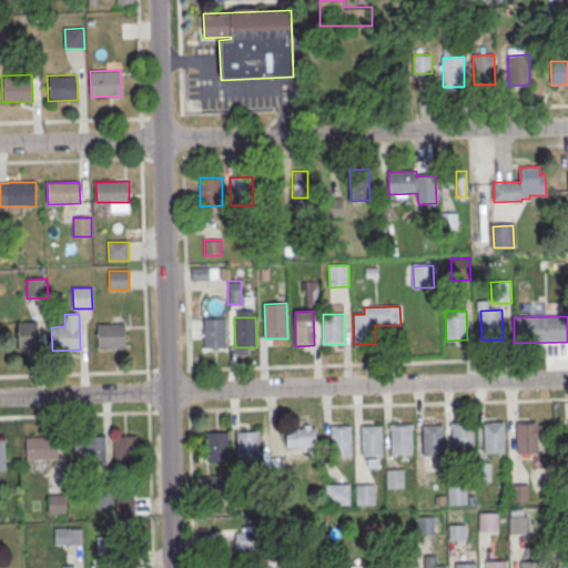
[(204,320),(225,320),(225,348),(204,350),(204,320)]
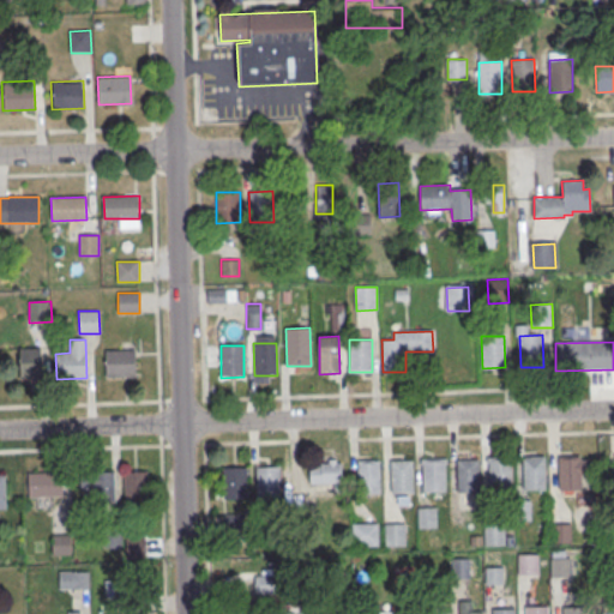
[(19,348),(41,348),(42,378),(20,378),(19,348)]
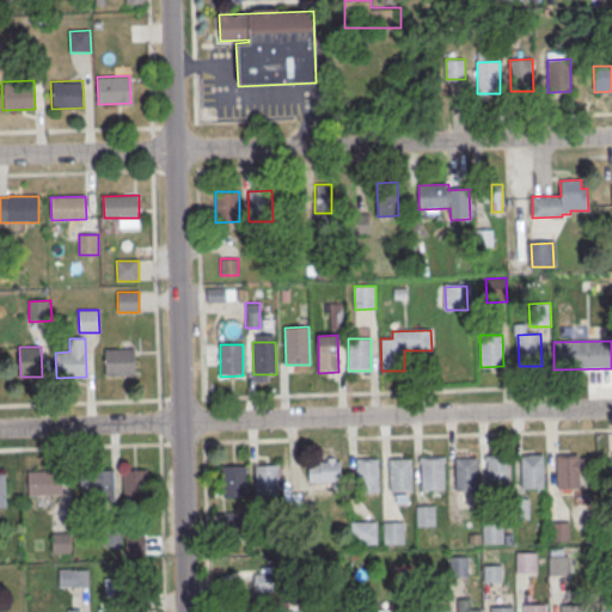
[(104,350),(134,350),(135,375),(105,377),(104,350)]
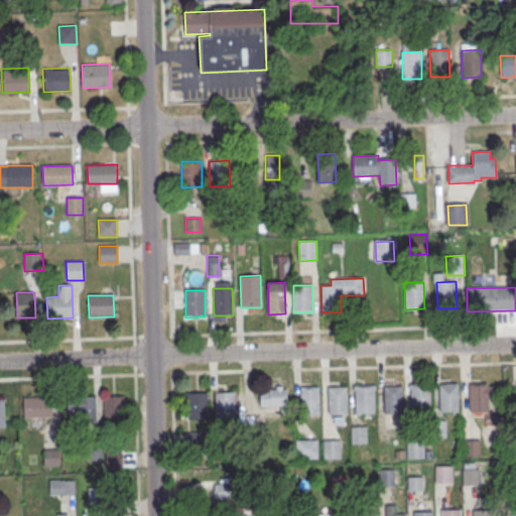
[(429,383),(430,411),(411,412),(410,384),(429,383)]
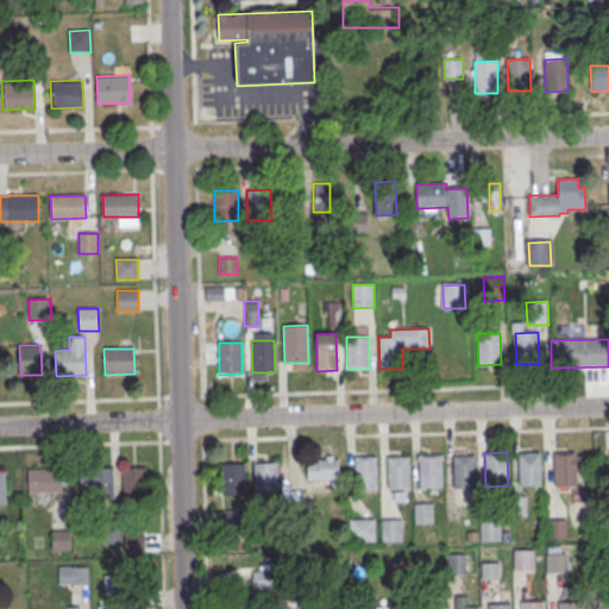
[(540,452),(541,487),(519,487),(518,453),(540,452)]
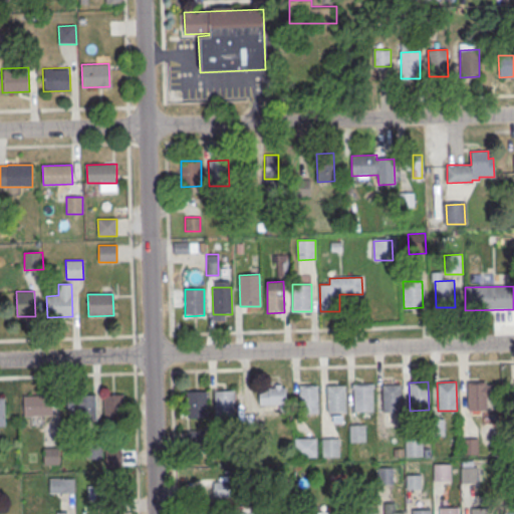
[(486,382),(487,411),(468,411),(467,382),(486,382)]
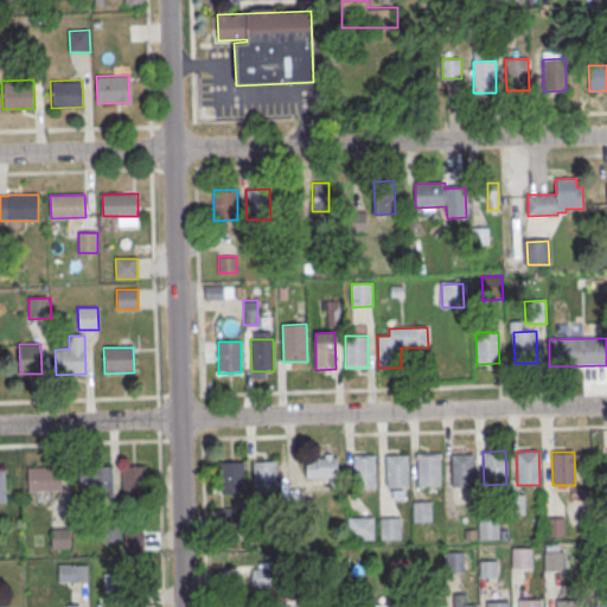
[(306,453),(306,477),(333,477),(333,453),(306,453)]
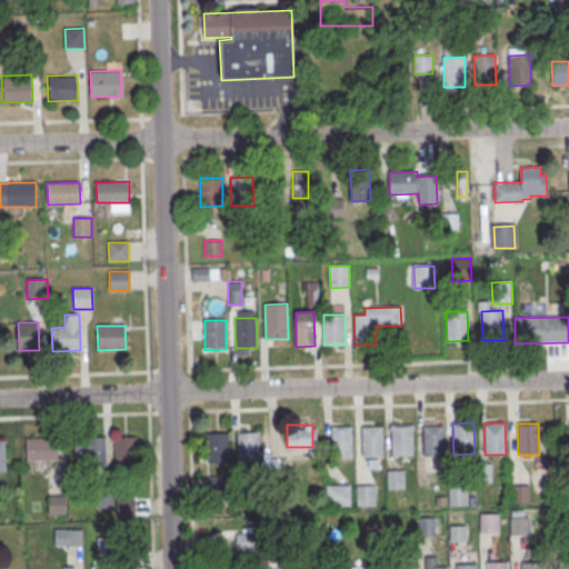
[(412,425),(413,456),(393,457),(391,426),(412,425)]
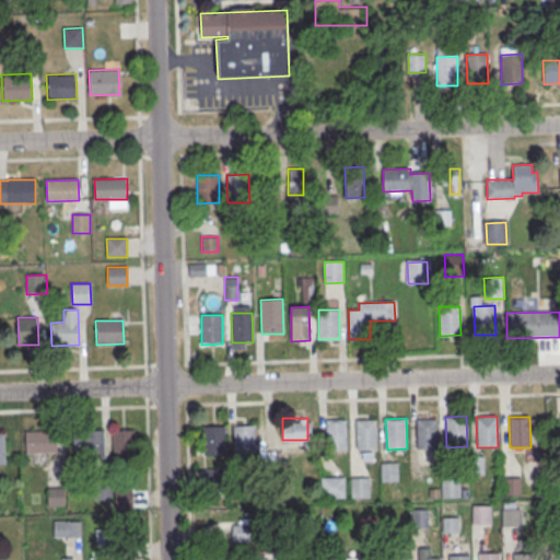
[(376,419),(377,451),(358,451),(356,420),(376,419)]
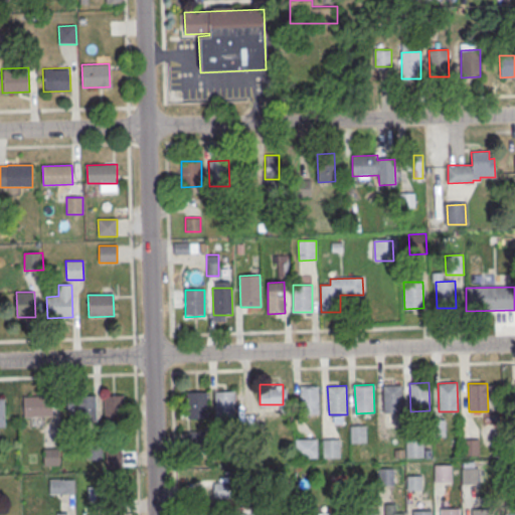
[(402,385),(403,413),(384,414),(383,386),(402,385)]
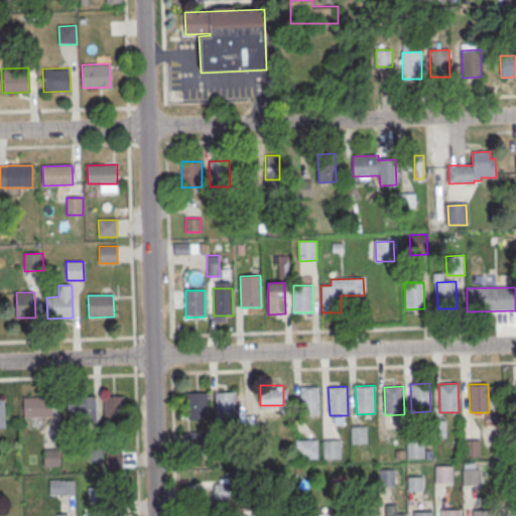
[(319,387),(320,415),(301,416),(300,387),(319,387)]
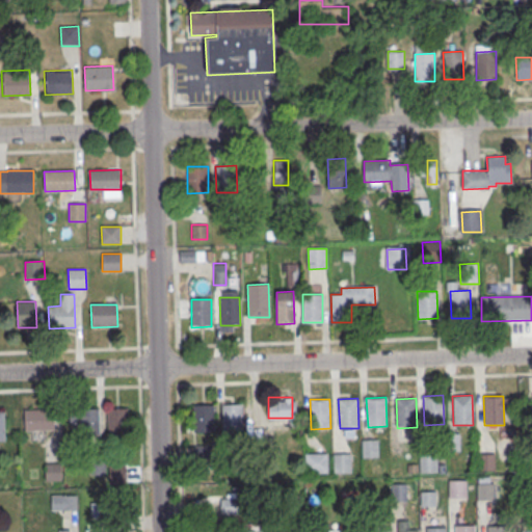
[(193,405),(213,404),(213,432),(193,432),(193,405)]
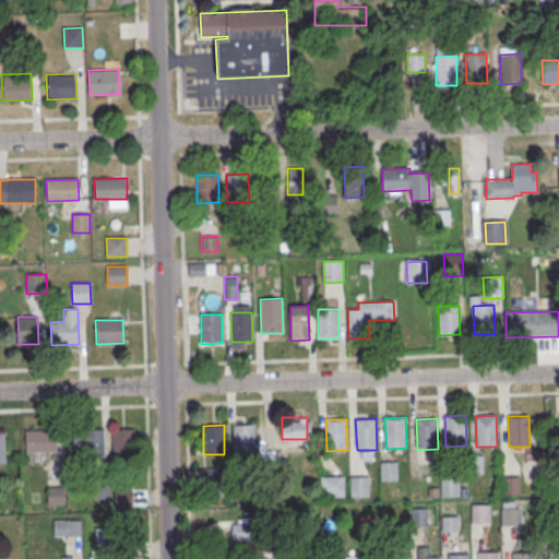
[(234,425),(254,425),(254,454),(234,454),(234,425)]
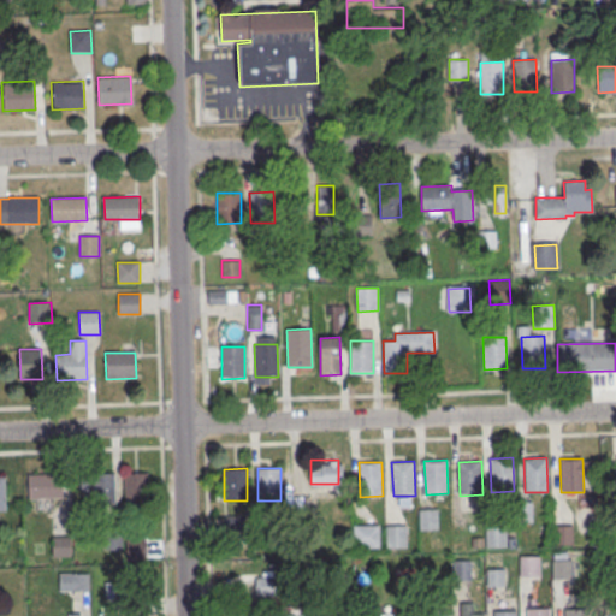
[(28,474),(61,473),(63,498),(28,499),(28,474)]
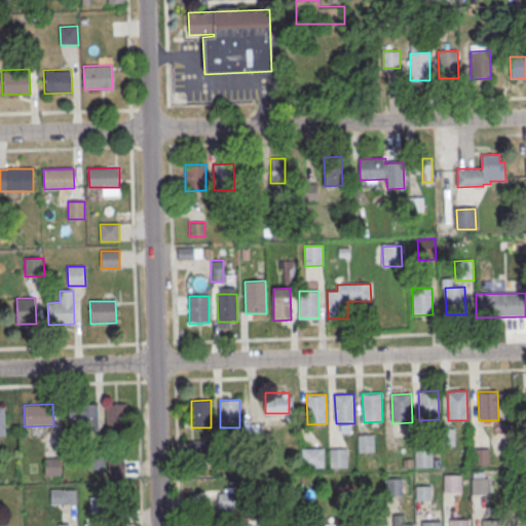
[(68,405),(97,404),(98,431),(78,431),(78,418),(69,418),(68,405)]
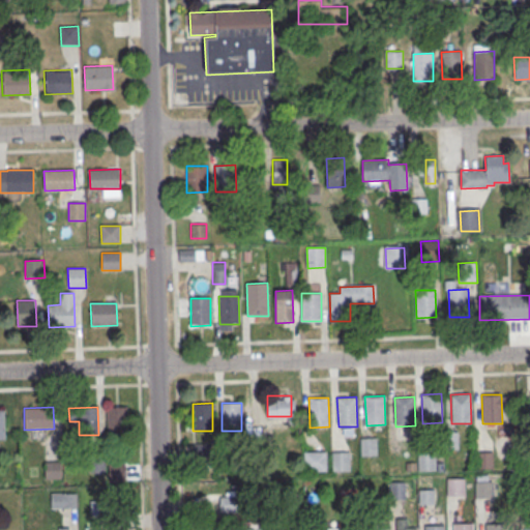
[(107,408),(127,407),(127,435),(108,435),(107,408)]
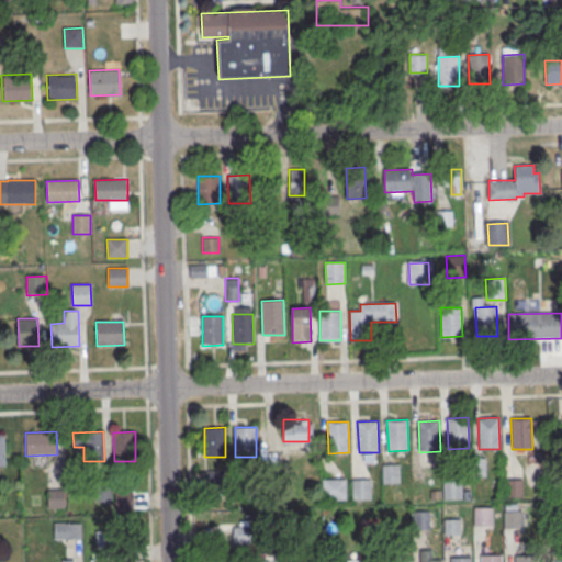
[(383,467),(400,467),(400,484),(383,484),(383,467)]
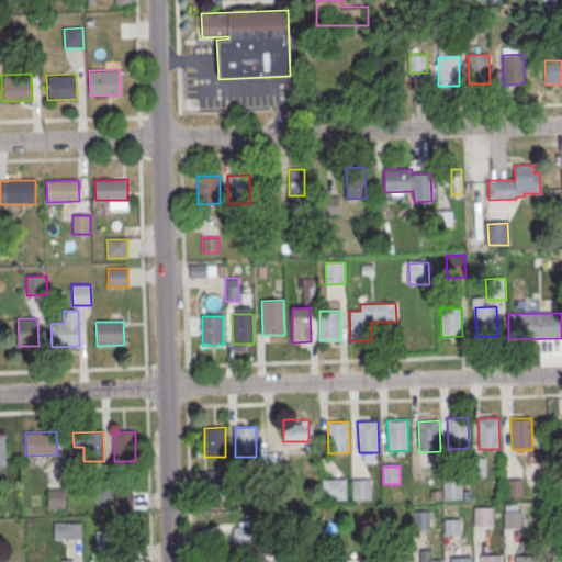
[(323,480),(346,480),(347,501),(323,501),(323,480)]
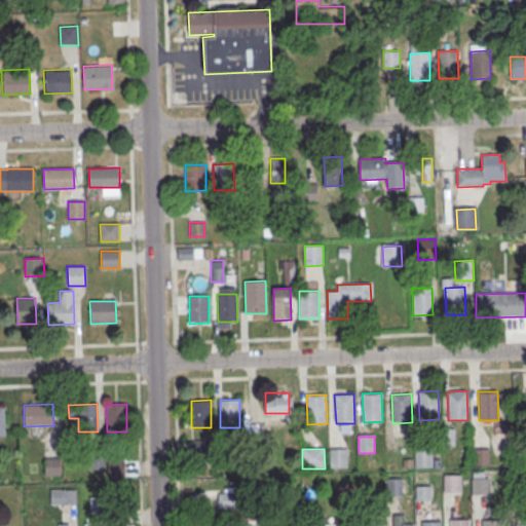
[(330,450),(347,449),(347,467),(330,467),(330,450)]
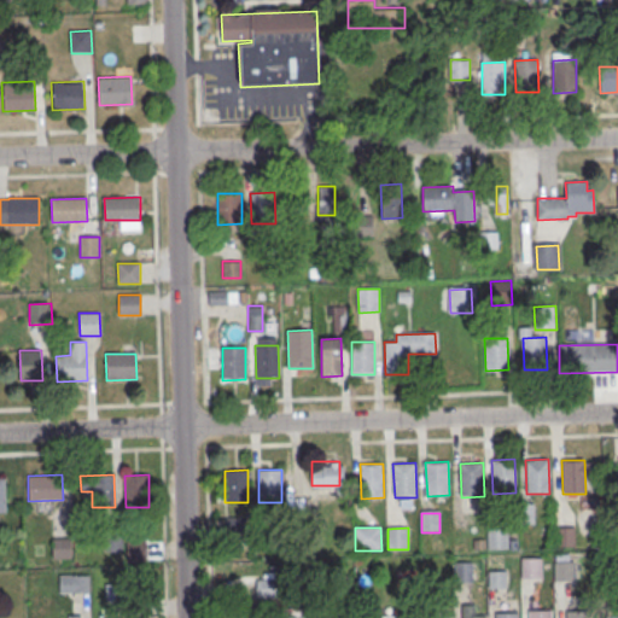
[(488,528),(507,528),(507,547),(488,547),(488,528)]
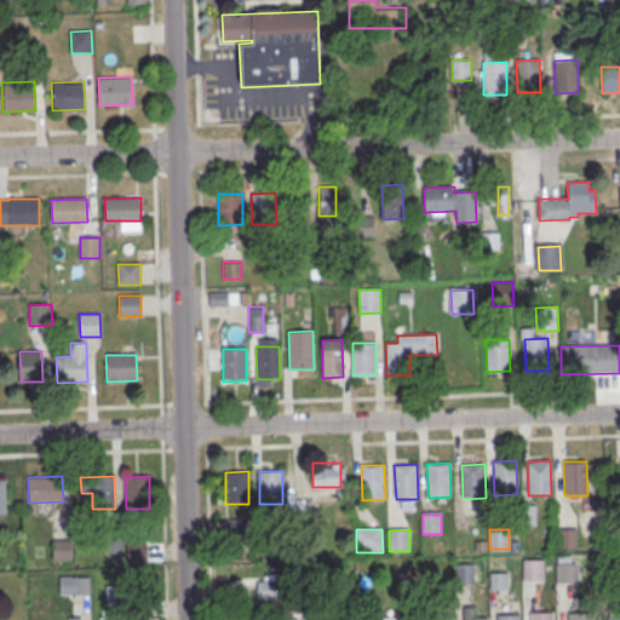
[(557,530),(575,529),(577,549),(557,550),(557,530)]
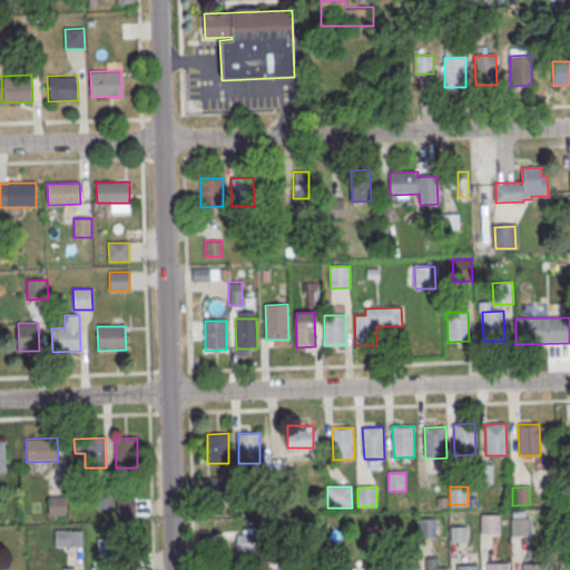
[(94,489),(112,488),(114,508),(94,509),(94,489)]
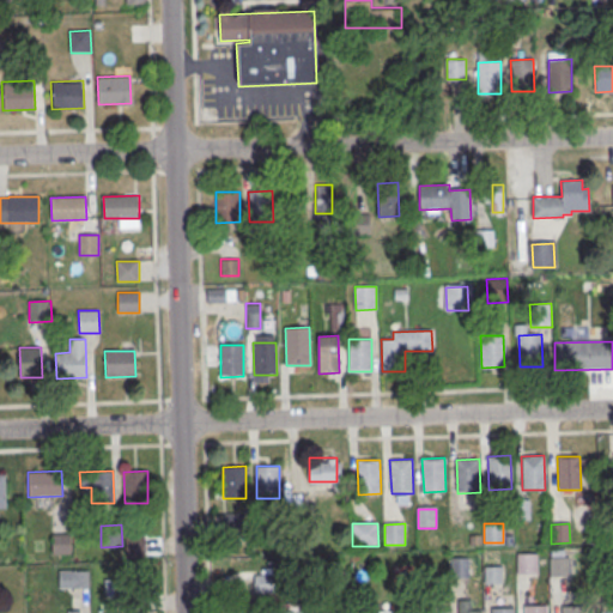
[(53,535),(71,535),(71,554),(53,554),(53,535)]
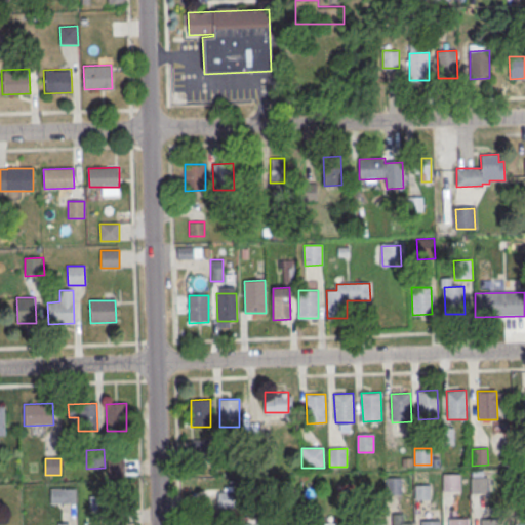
[(107,460),(124,459),(125,476),(108,476),(107,460)]
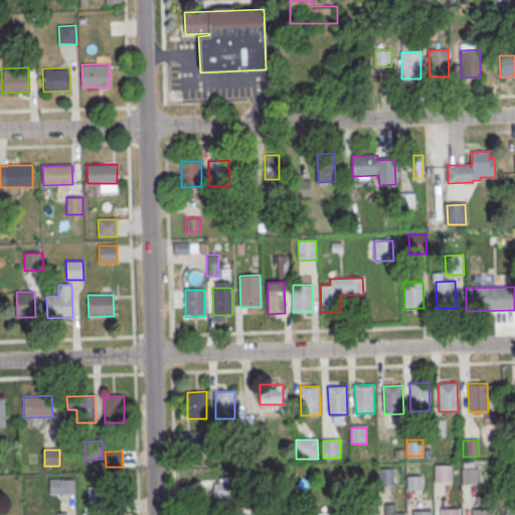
[(436,466),(452,466),(452,482),(436,482),(436,466)]
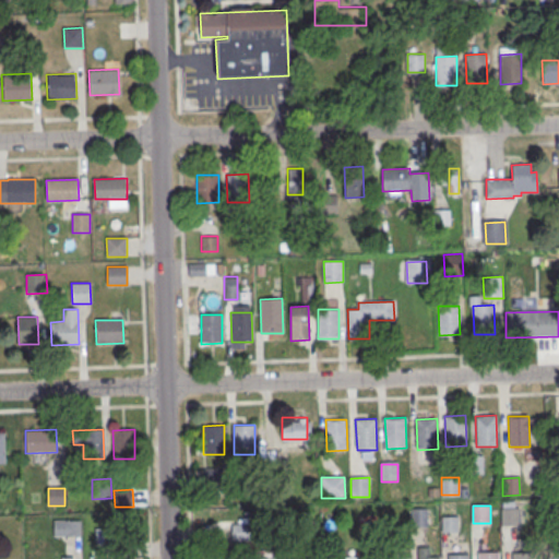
[(502,509),(519,508),(520,525),(502,526),(502,509)]
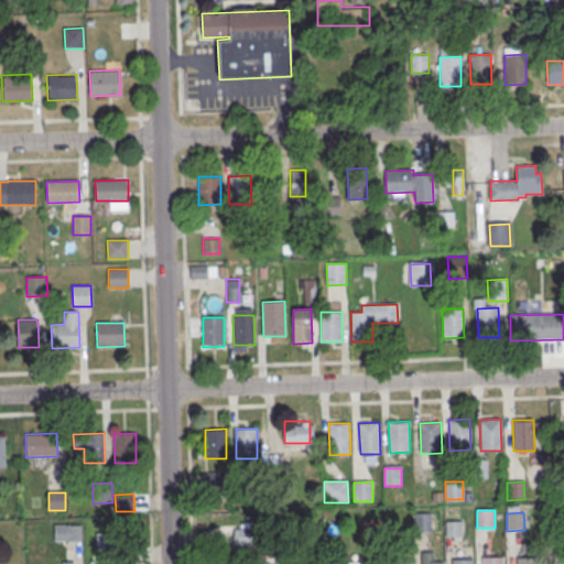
[(415,513),(432,513),(432,531),(415,531),(415,513)]
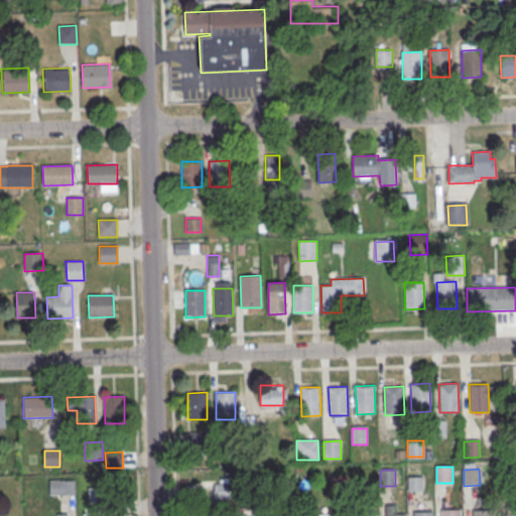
[(408,477),(424,476),(424,492),(408,493),(408,477)]
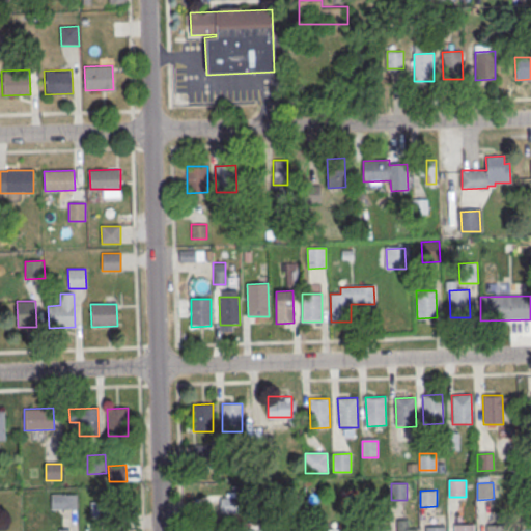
[(51,495),(76,494),(77,509),(51,510),(51,495)]
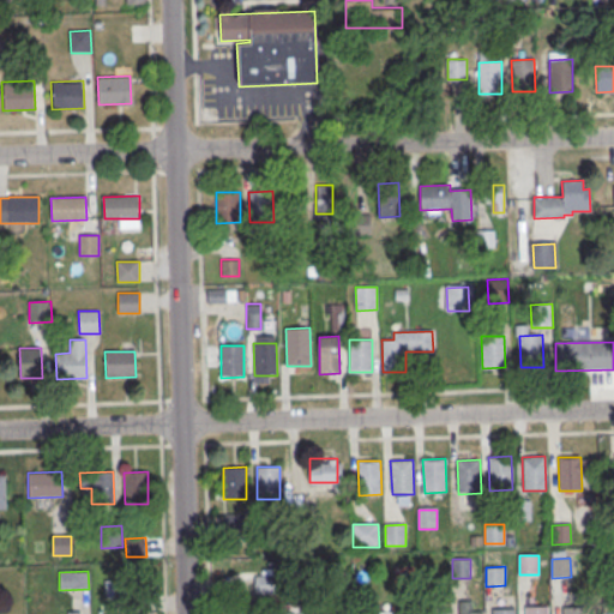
[(256,576),(256,593),(274,593),(274,576),(256,576)]
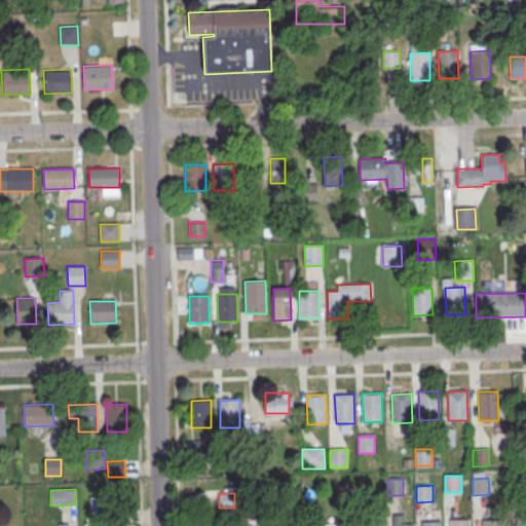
[(89,497),(105,497),(106,512),(89,513),(89,497)]
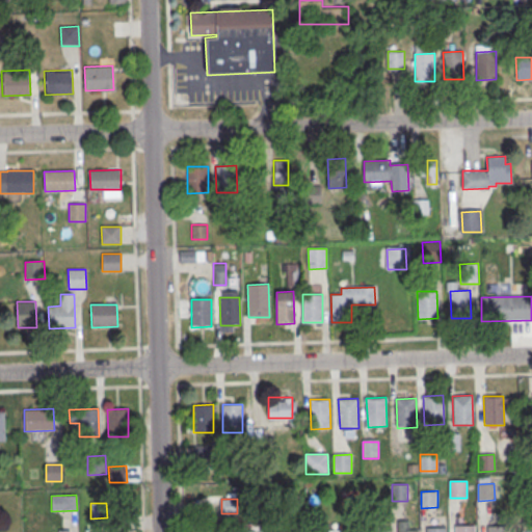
[(110,531),(110,515),(128,514),(129,531),(110,531)]
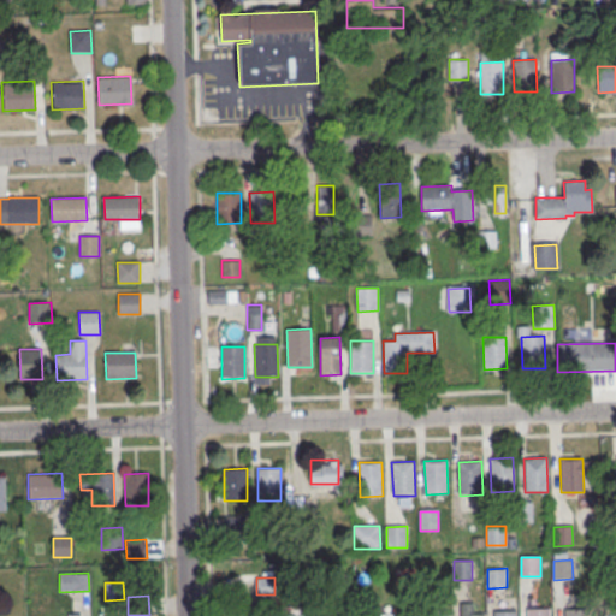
[(484,614),(484,615),(461,615),(461,604),(474,604),(474,615),(484,614)]
